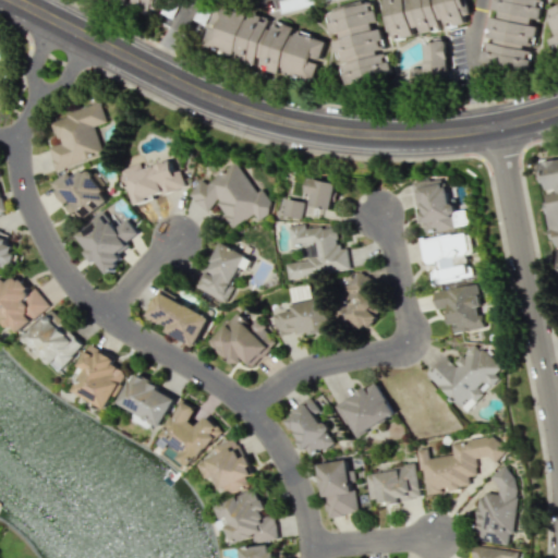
[(123,0),(157,10),(159,0),(123,0)]
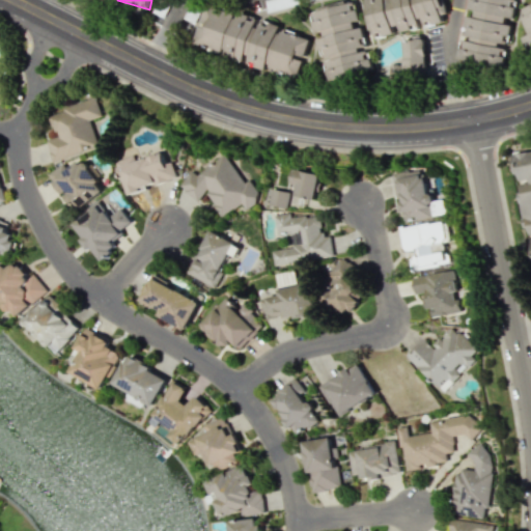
[(366,0),(373,35),(448,23),(444,0),(366,0)]
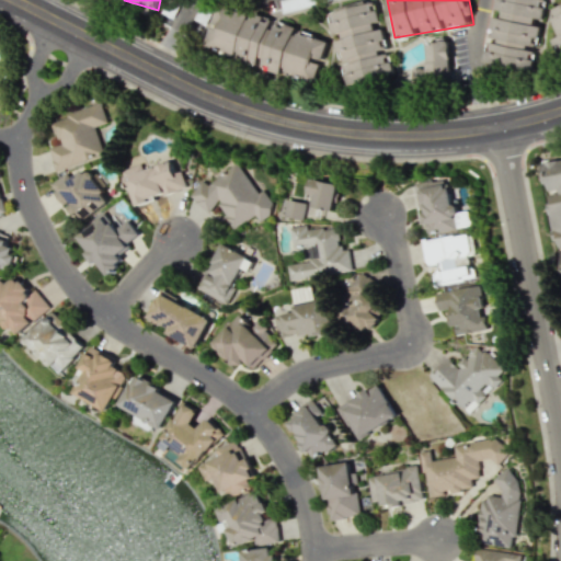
[(531,72),(541,22),(542,22),(546,0),(495,0),(493,12),(489,37),(483,63),(531,72)]
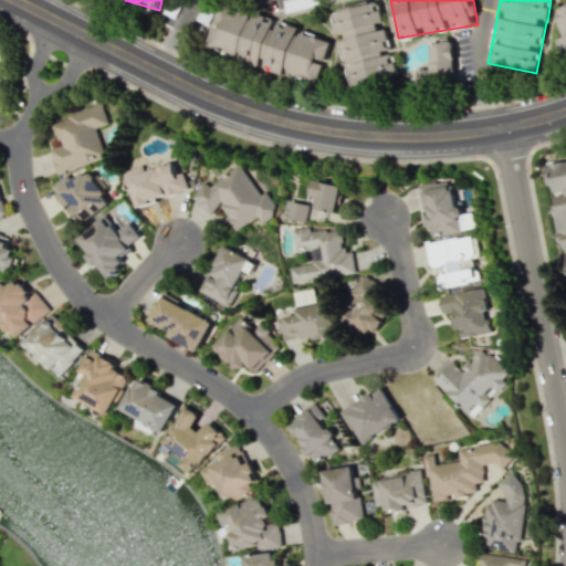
[(399,76),(387,24),(385,25),(379,2),(331,13),(337,38),(338,38),(344,64),(345,64),(350,87),(399,76)]
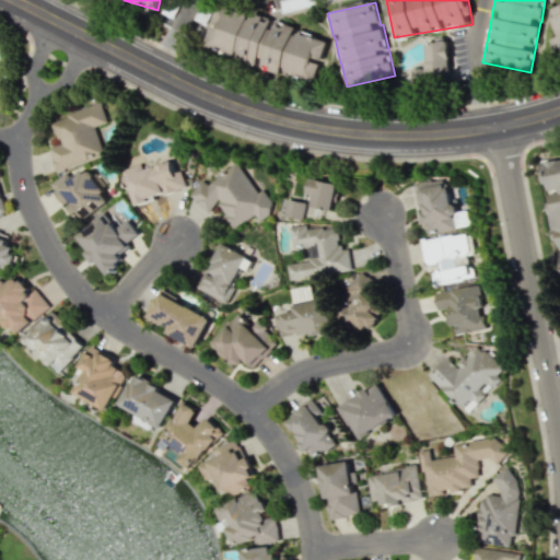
[(559,4),(549,9),(558,37),(552,38),(559,59),(559,58),(559,4)]
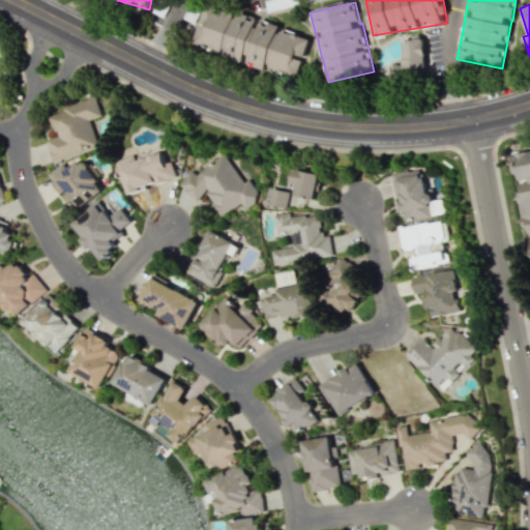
[(195,47),(246,58),(255,18),(204,6),(195,47)]
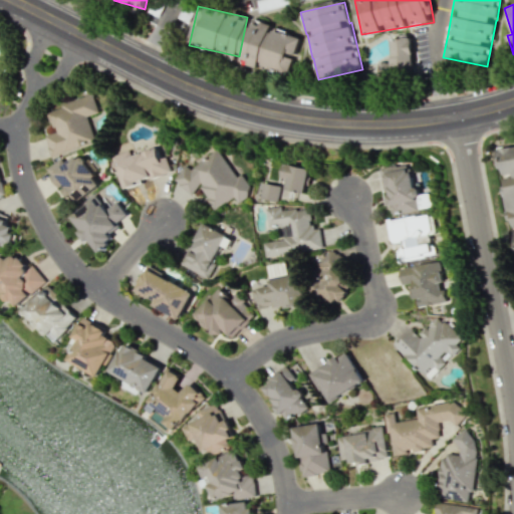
[(259,68),(272,24),(253,19),(240,62),(259,68)]
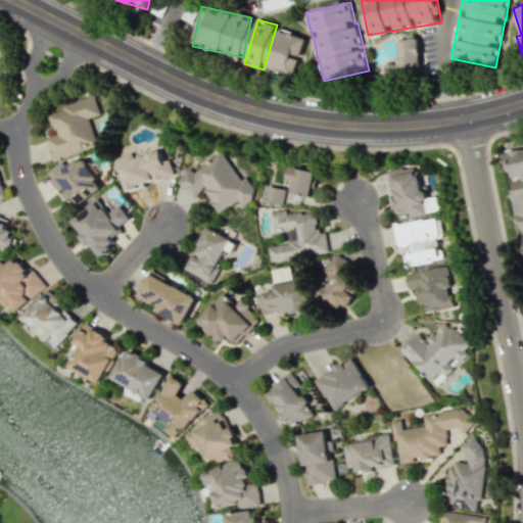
[(293,77),(306,38),(278,29),(265,67),(293,77)]
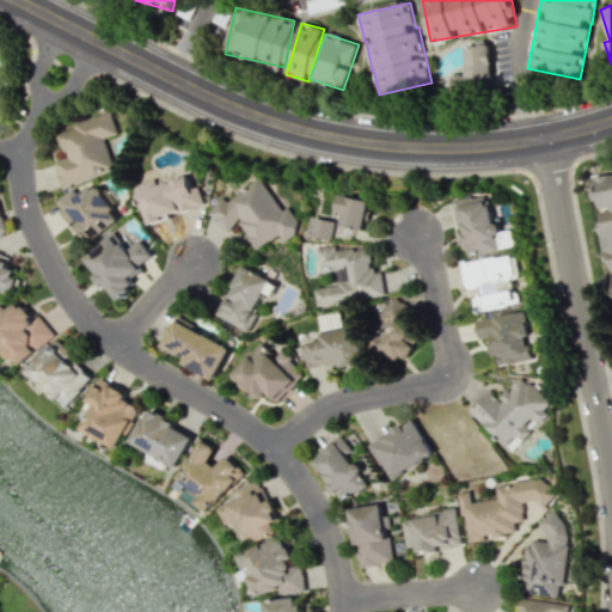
[(464,47),(466,86),(494,85),(491,46),(464,47)]
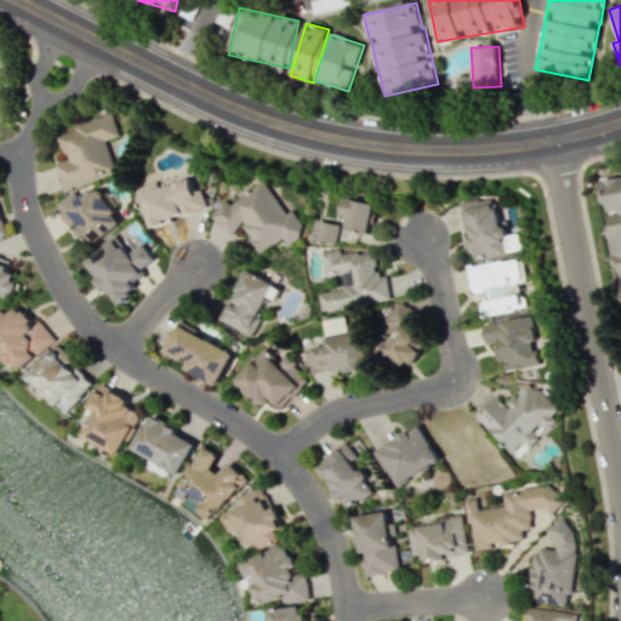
[(117,171),(106,140),(119,136),(113,114),(57,132),(66,160),(53,164),(62,189),(117,171)]
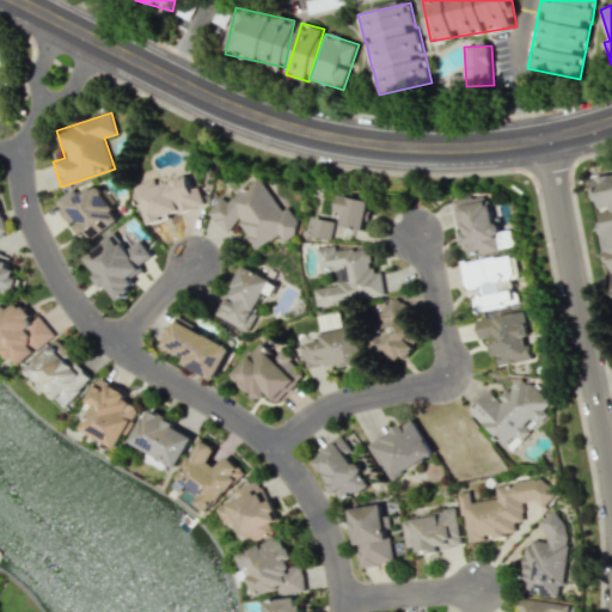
[(611,173),(592,177),(599,210),(598,210),(609,271),(611,270),(611,276),(611,277),(611,173)]
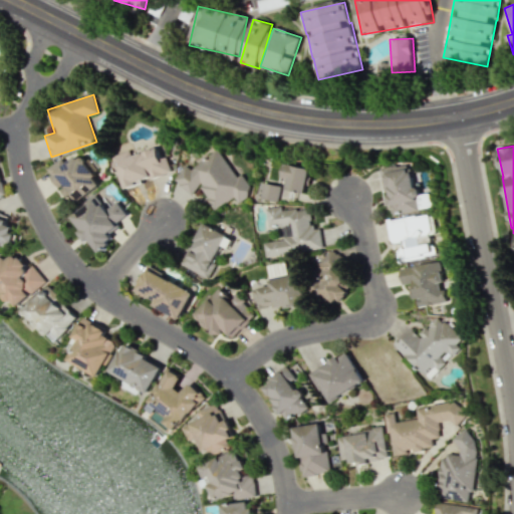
[(122,188),(172,173),(167,157),(160,159),(157,148),(133,155),(131,150),(113,155),(122,188)]
